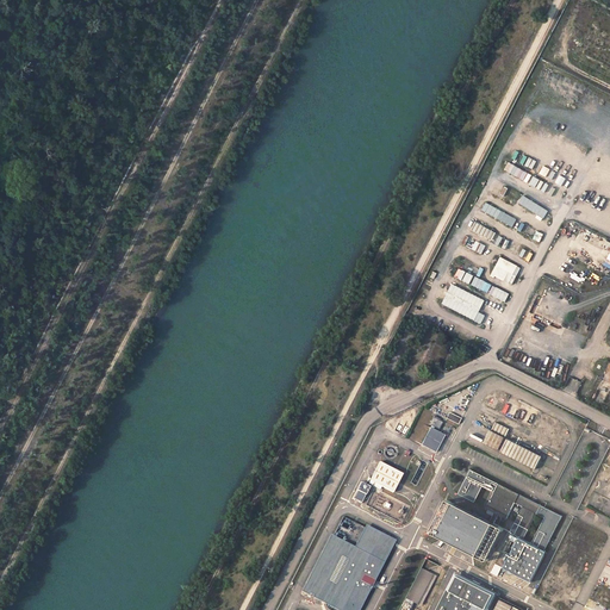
[(609,392),(609,361),(590,402),(603,409),(609,397),(609,392)]
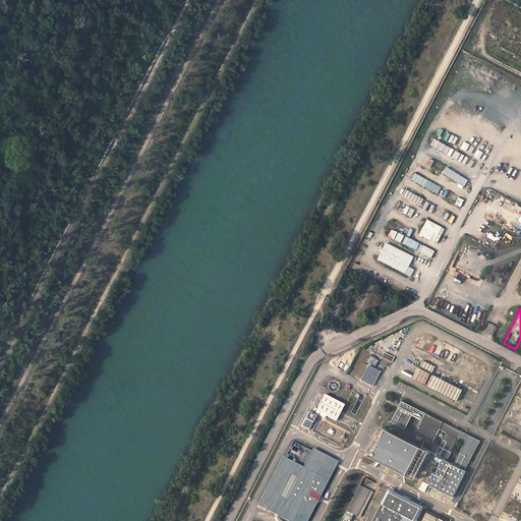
[(382,356),(381,357),(391,362),(394,357),(386,354),(385,357),(382,356)]
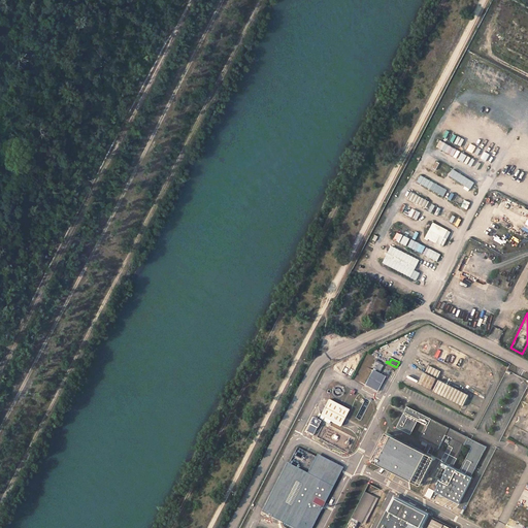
[(375,361),(372,367),(378,370),(382,365),(380,364),(381,363),(375,361)]
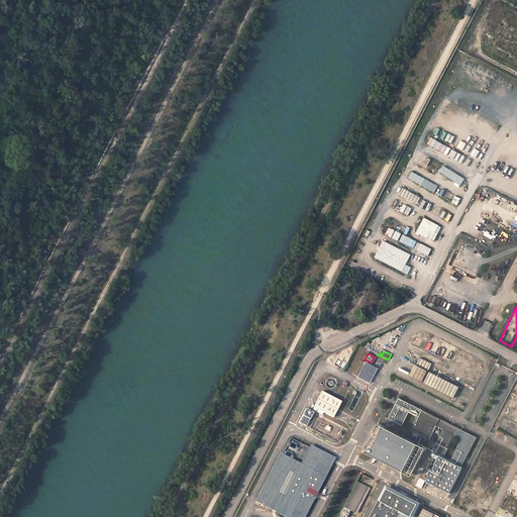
[(321,392),(313,408),(332,417),(335,412),(340,401),(321,392)]
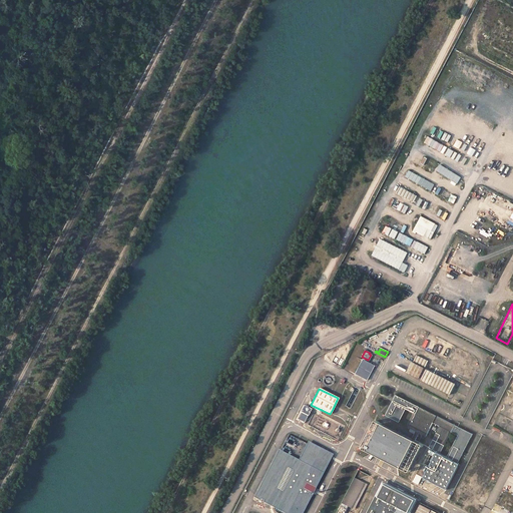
[(446,490),(459,464),(458,463),(472,434),(396,395),(385,416),(400,423),(406,410),(416,415),(409,428),(429,438),(436,425),(440,427),(433,440),(445,446),(451,433),(458,436),(447,458),(430,449),(417,475),(446,490)]
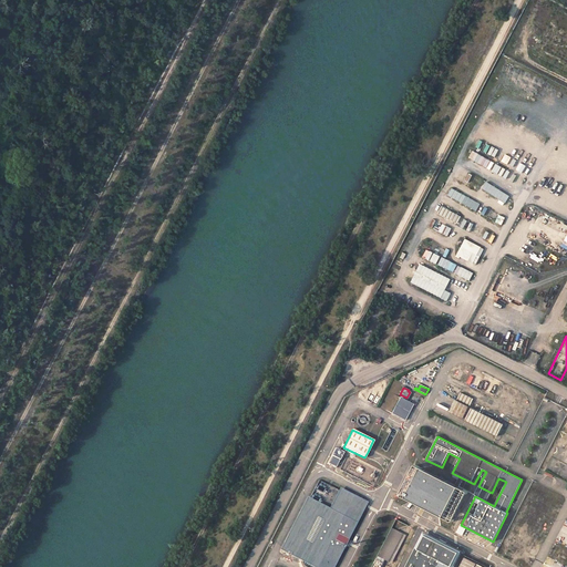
[(336,449),(328,463),(336,467),(342,453),(336,449)]
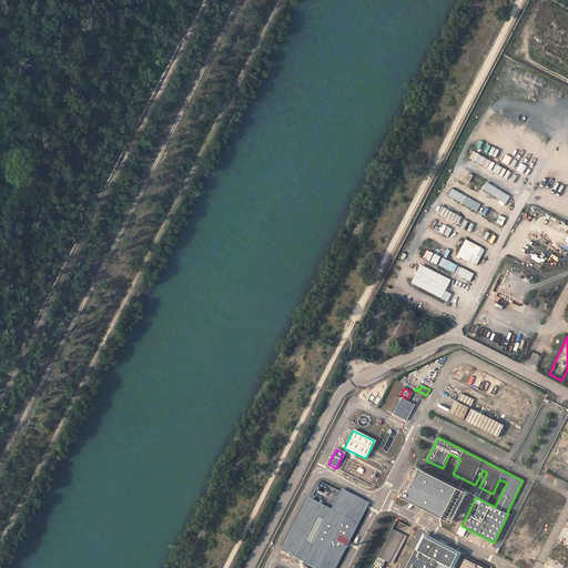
[(402,496),(407,498),(423,468),(417,466),(402,496)]
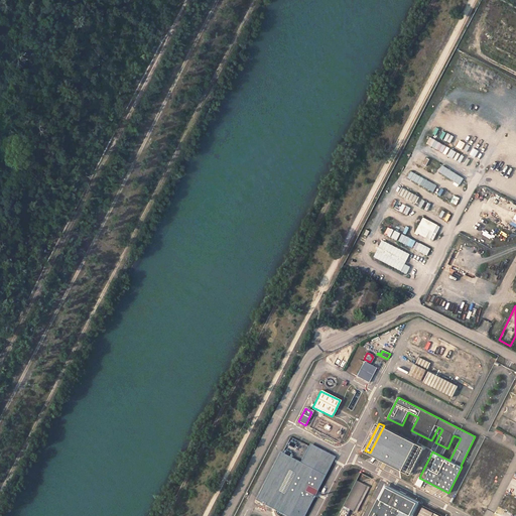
[(384,425),(370,453),(410,474),(424,446),(384,425)]
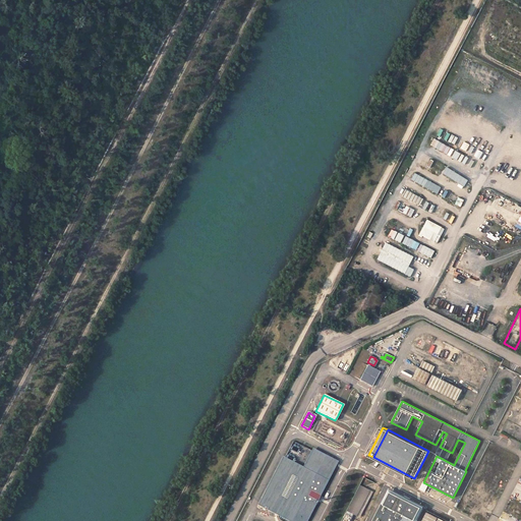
[(428,451),(414,478),(416,479),(430,452),(428,451)]
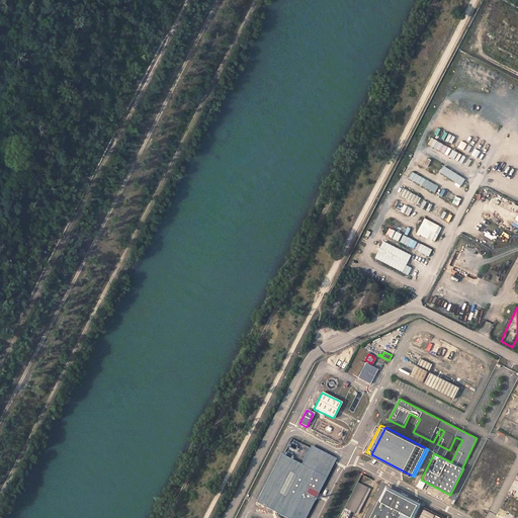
[(312,449),(306,461),(326,472),(332,460),(312,449)]
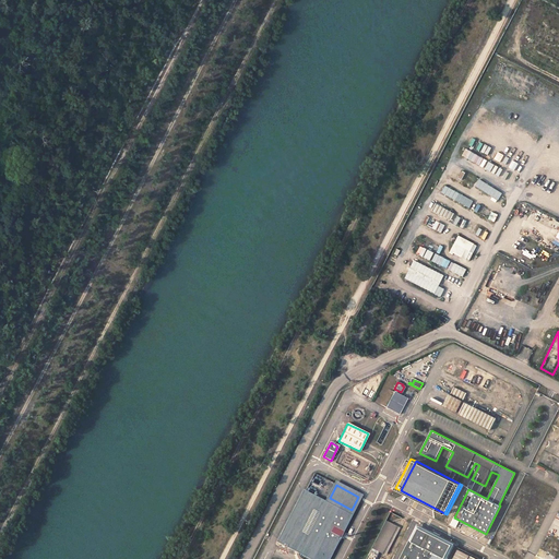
[(305,495),(281,540),(292,546),(316,500),(305,495)]
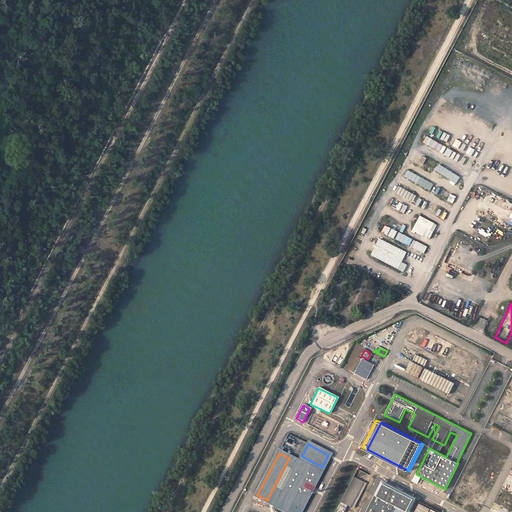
[(302,456),(298,463),(319,473),(322,467),(302,456)]
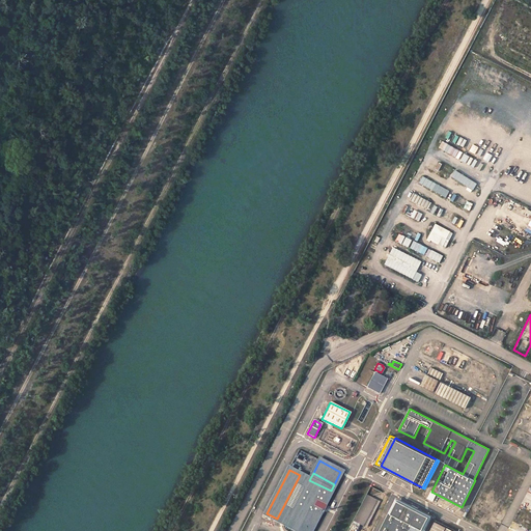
[(277,519),(287,524),(309,480),(300,475),(277,519)]
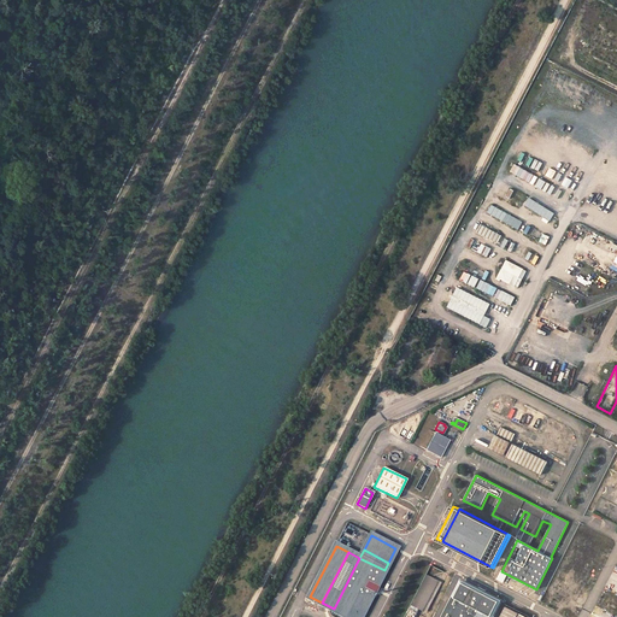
[(359,558),(334,609),(348,616),(359,616),(385,570),(359,558)]
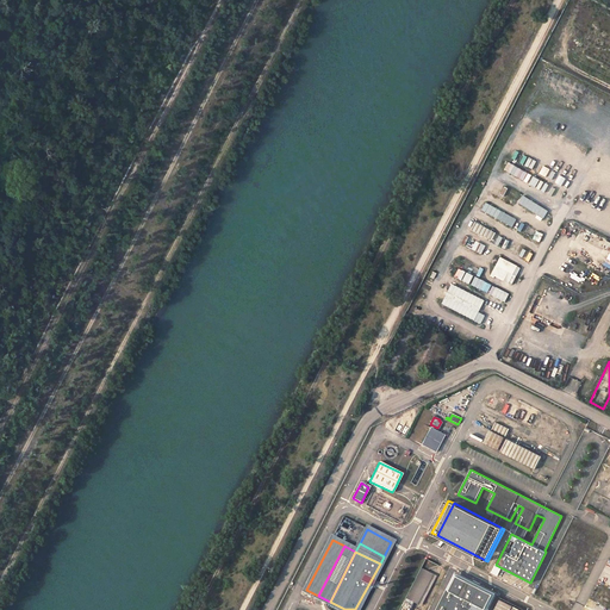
[(421,568),(404,598),(411,602),(419,607),(436,577),(421,568)]
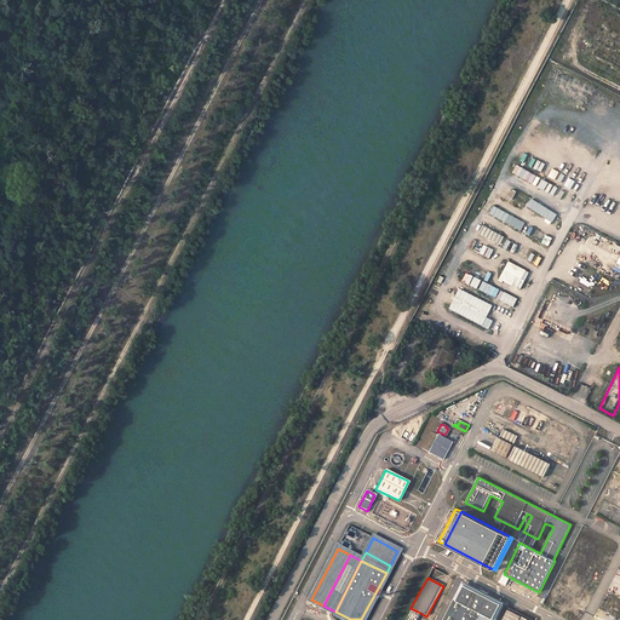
[(465,585),(447,619),(494,619),(503,604),(465,585)]
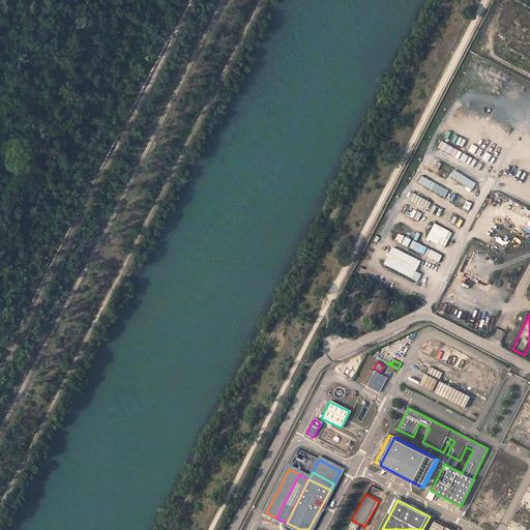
[(351,520),(346,529),(353,529),(357,523),(351,520)]
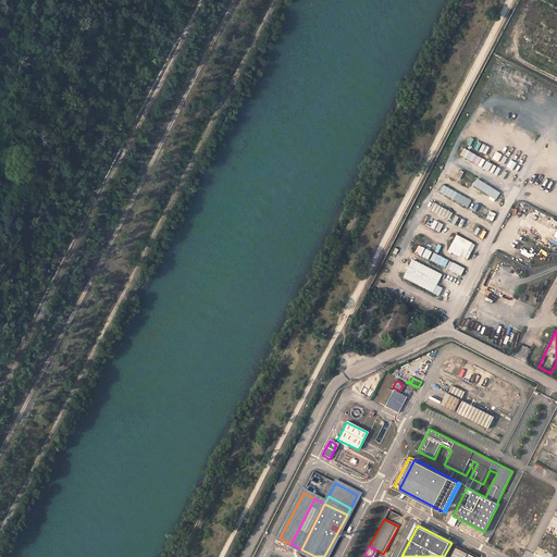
[(478,556),(457,546),(456,548),(473,556),(478,556)]
